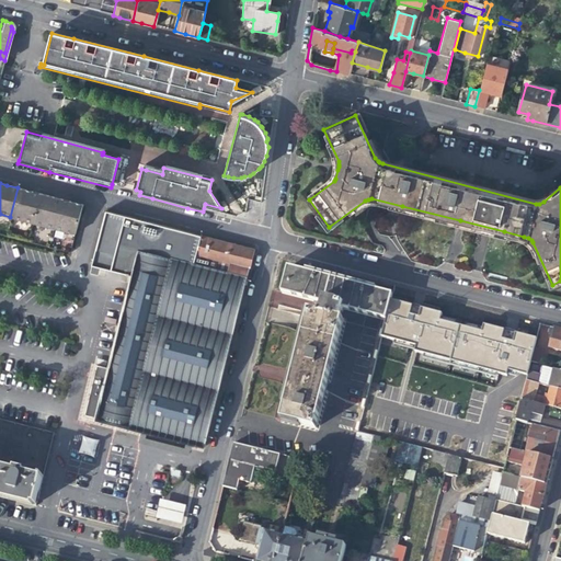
[(10,217),(32,222),(38,193),(27,191),(18,187),(10,217)]
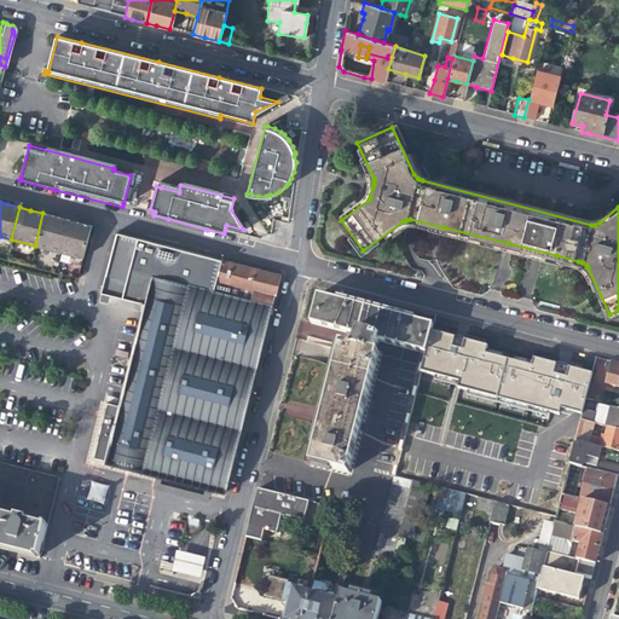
[(35,246),(58,252),(67,219),(53,215),(42,213),(35,246)]
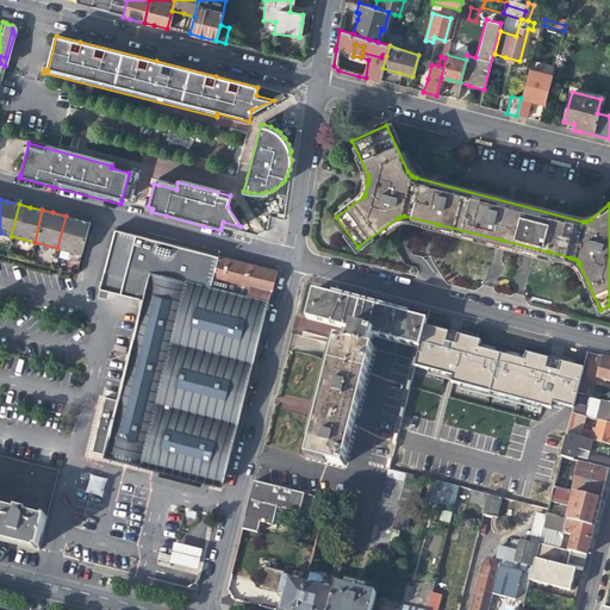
[(75,218),(66,216),(57,248),(81,254),(89,222),(75,218)]
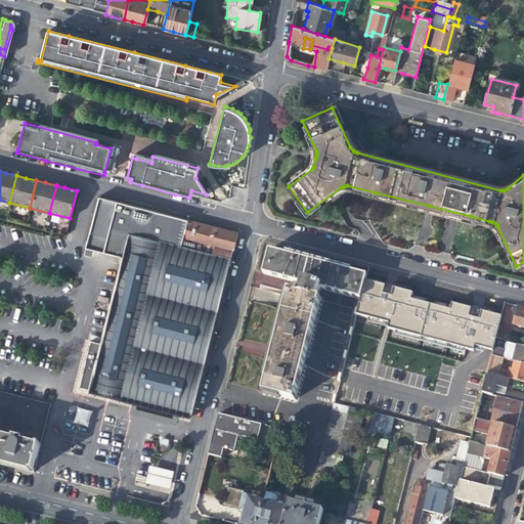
[(191,415),(236,232),(118,202),(99,197),(84,259),(121,268),(102,341),(93,339),(81,386),(136,401),(134,406),(134,408),(133,409),(144,412),(159,417),(175,420),(177,411),(182,412),(186,413),(191,415)]
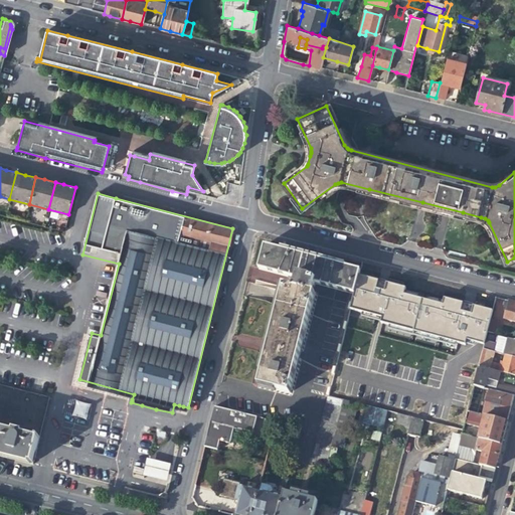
[(353,294),(359,272),(342,267),(342,269),(333,267),(314,262),(286,253),(279,251),(279,250),(263,245),(258,269),(288,276),(285,286),(283,285),(280,298),(258,385),(289,393),(314,293),(311,292),(312,290),(311,289),(312,287),(313,287),(314,283),(318,285),(353,294)]
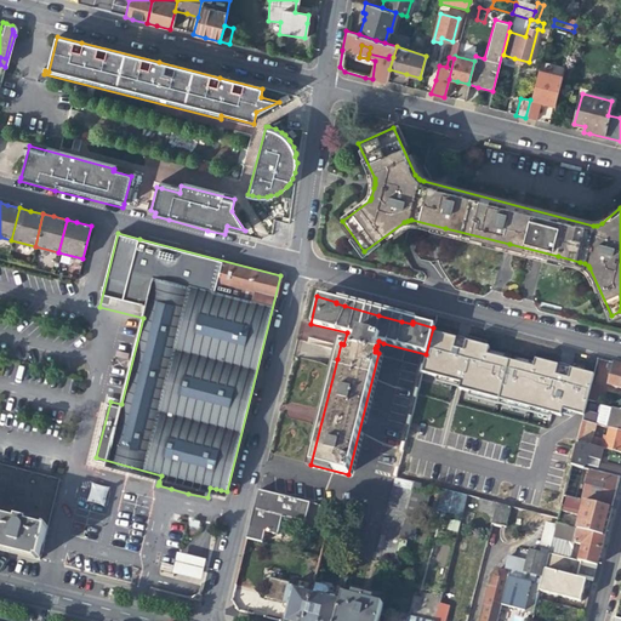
[(585,400),(592,375),(529,359),(473,345),(431,334),(428,343),(421,370),(419,381),(580,422),(581,416),(585,400)]
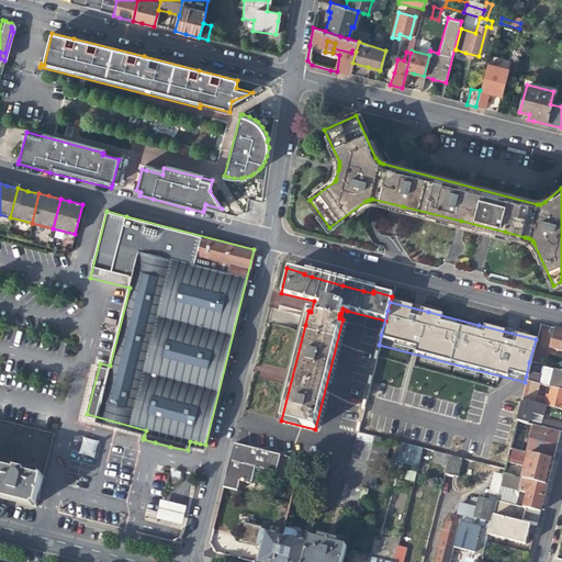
[(561,330),(550,328),(548,335),(552,336),(549,348),(561,350),(561,330)]
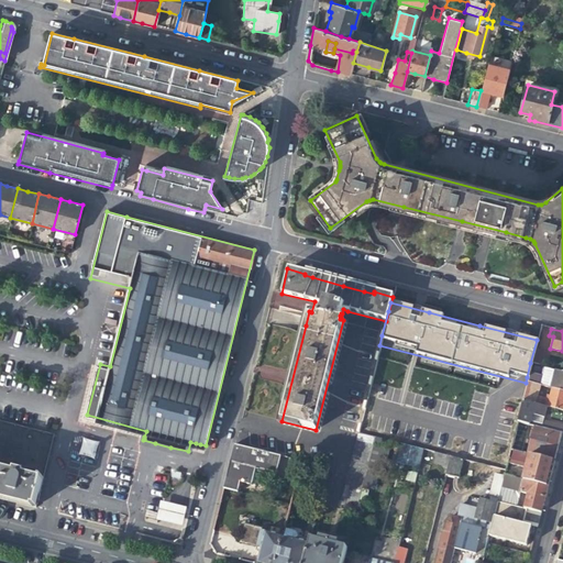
[(534,349),(531,362),(542,365),(544,357),(547,352),(534,349)]
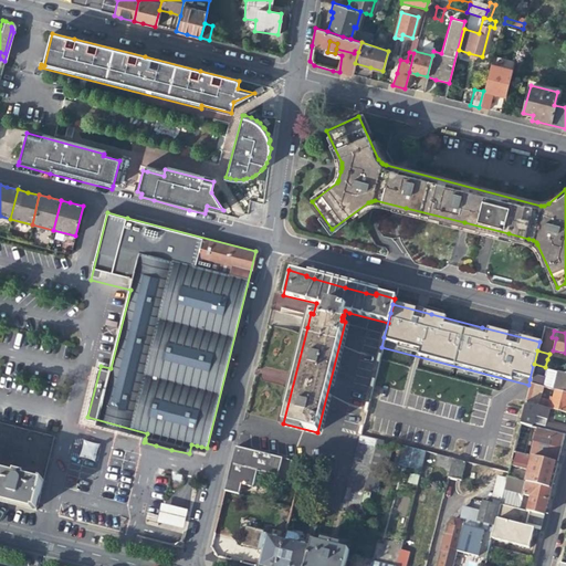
[(554,385),(543,381),(542,387),(554,390),(565,392),(565,374),(563,374),(557,373),(554,385)]
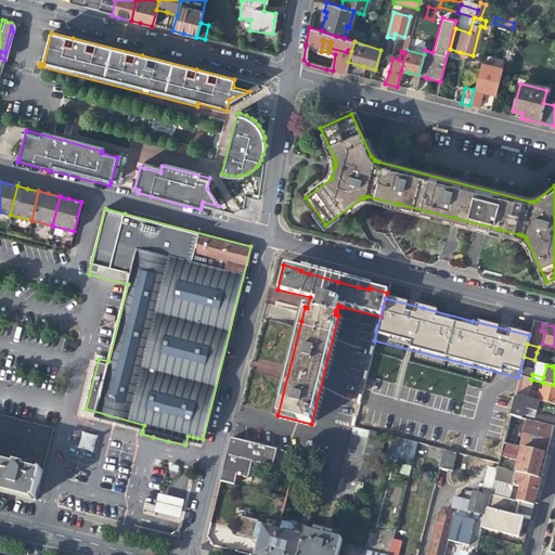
[(521,366),(519,376),(531,379),(532,374),(533,370),(521,366)]
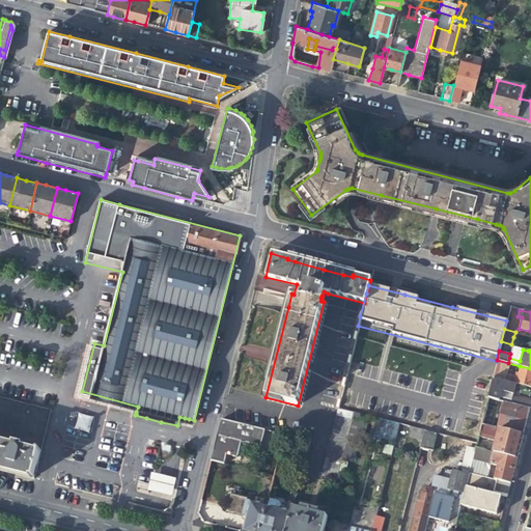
[(497,360),(493,378),(504,381),(515,384),(530,387),(530,368),(520,366),(519,372),(515,372),(514,376),(506,373),(508,363),(497,360)]
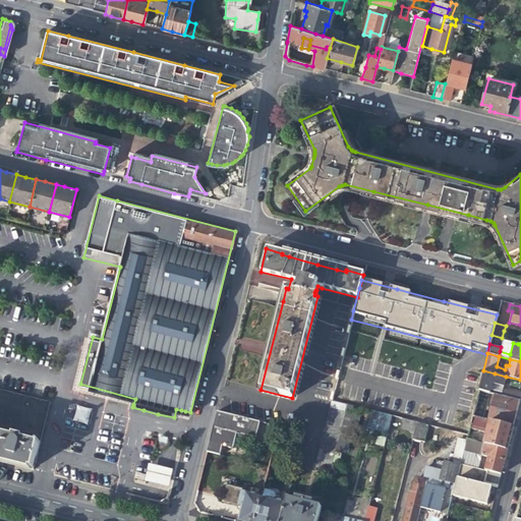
[(491,384),(503,386),(504,383),(506,377),(495,373),(483,370),(481,375),(478,391),(519,401),(520,394),(502,389),(500,389),(499,392),(489,389),(491,384)]
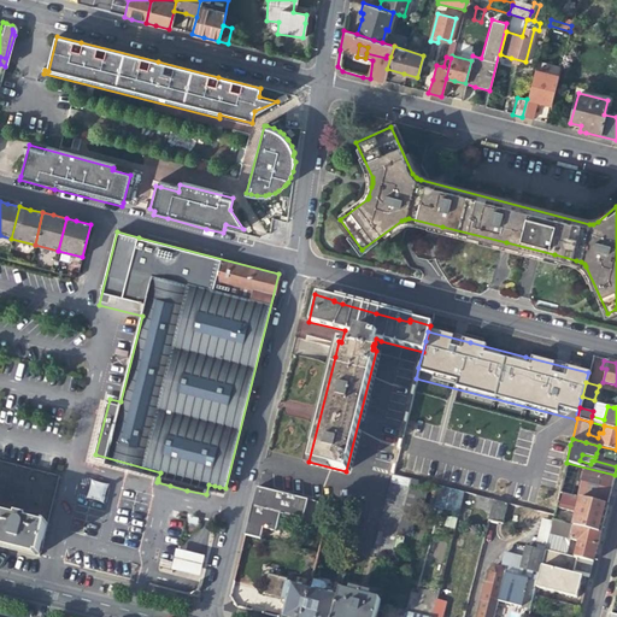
[(594,460),(595,457),(582,454),(580,460),(591,464),(592,460),(594,460)]
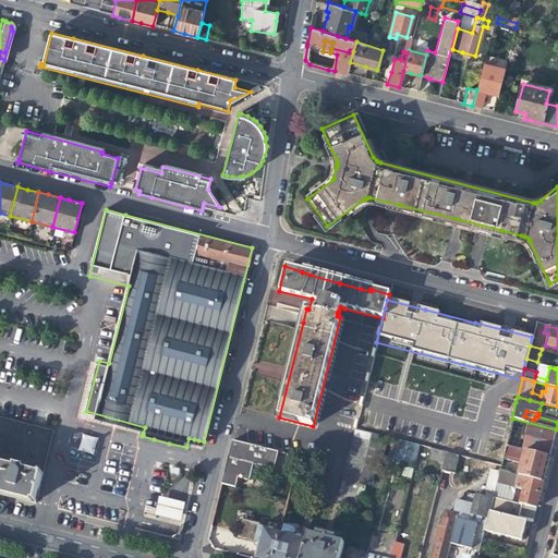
[(506,446),(508,447),(548,457),(553,441),(556,429),(512,419),(506,446)]
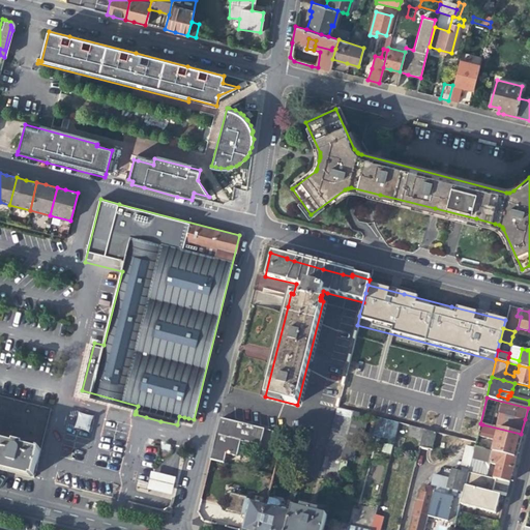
[(334,480),(343,446),(351,414),(351,412),(335,409),(318,477),(334,480)]
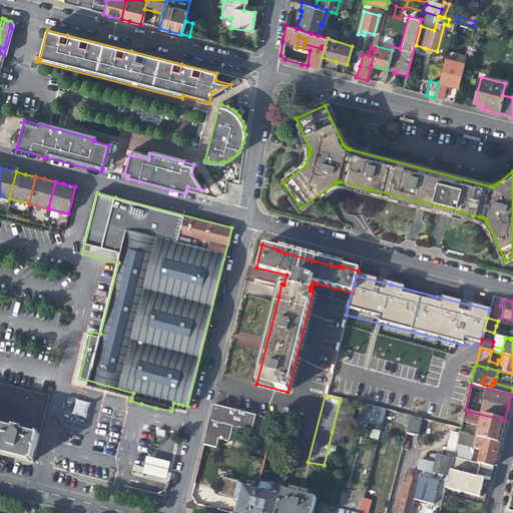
[(76,399),(72,414),(86,418),(90,402),(76,399)]
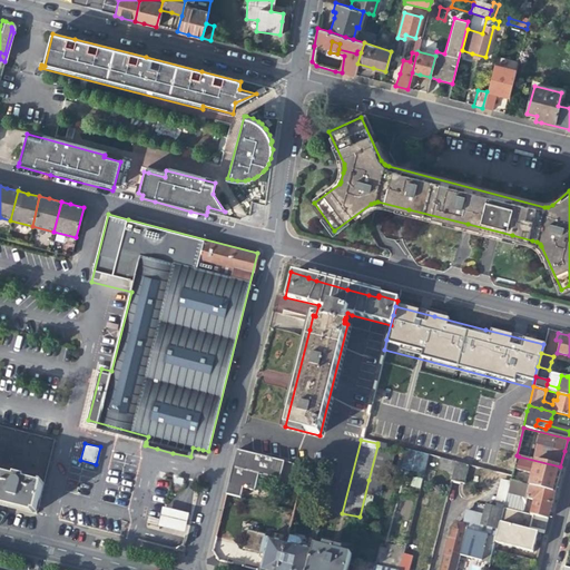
[(393,449),(377,445),(369,480),(385,484),(393,449)]
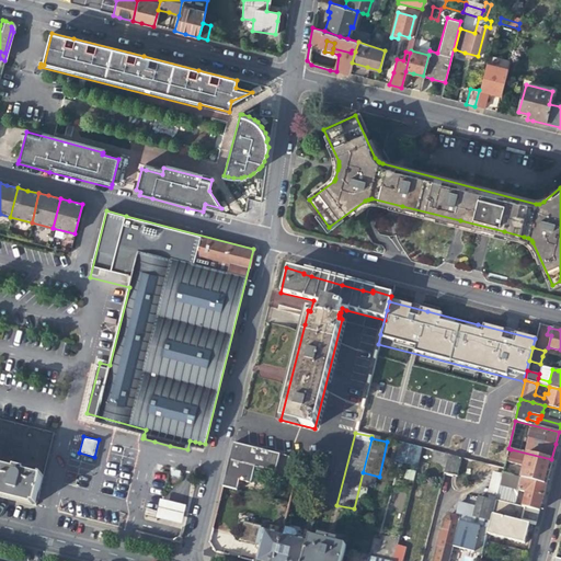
[(395,460),(416,466),(422,446),(400,441),(395,460)]
